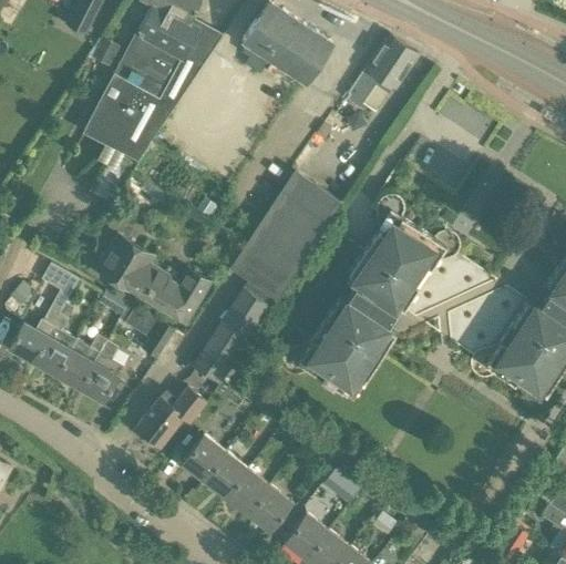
[(86,33),(103,0),(79,0),(67,23),(86,33)]
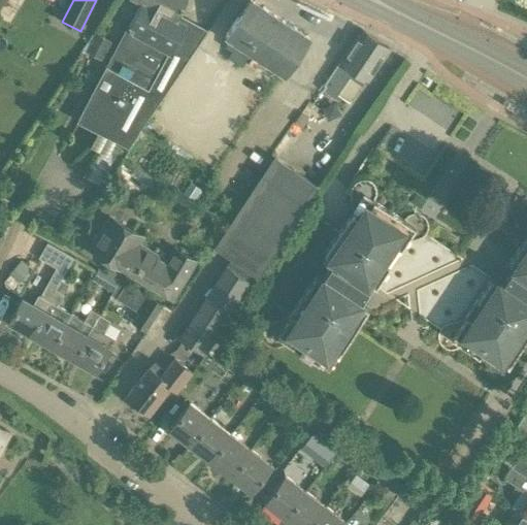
[(129,28),(107,69),(77,123),(99,134),(92,149),(109,158),(117,144),(128,151),(208,31),(207,31),(204,35),(177,20),(187,0),(138,0),(144,3),(131,29),(129,28)]
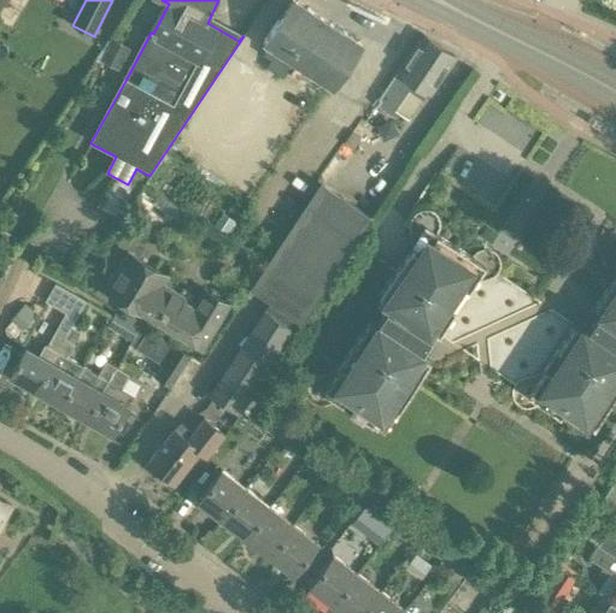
[(344,34),(344,35),(310,12),(311,11),(294,0),(293,0),(264,43),(280,53),(268,70),(281,78),(292,63),(333,89),(362,46),(344,34)]
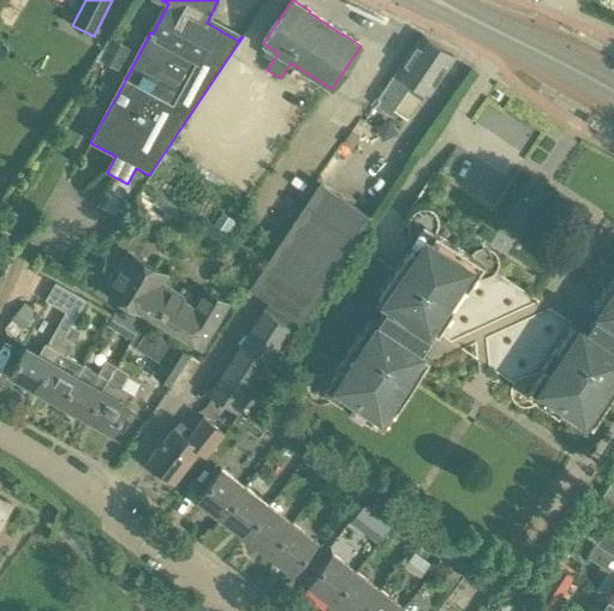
[(409,93),(439,48),(423,37),(375,107),(391,117),(407,93),(409,93)]
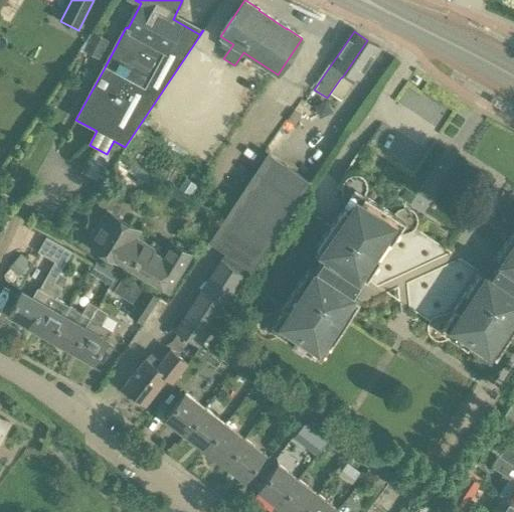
[(357,82),(381,49),(367,40),(342,77),(344,79),(343,80),(352,87),(355,81),(357,82)]
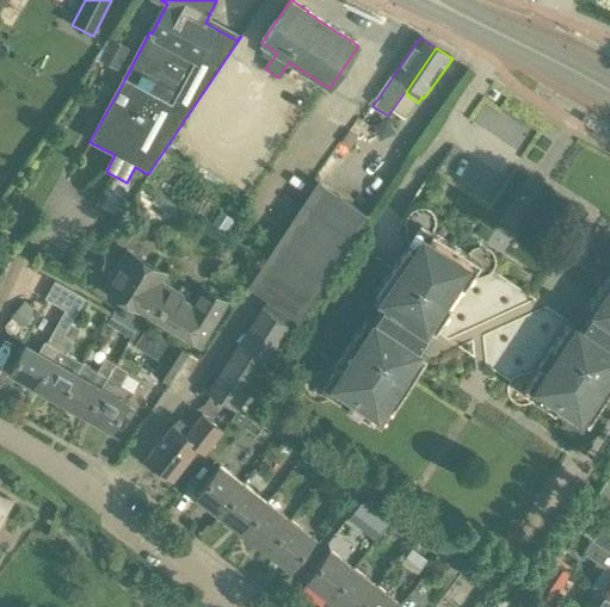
[(350,132),(342,144),(350,150),(358,140),(350,132)]
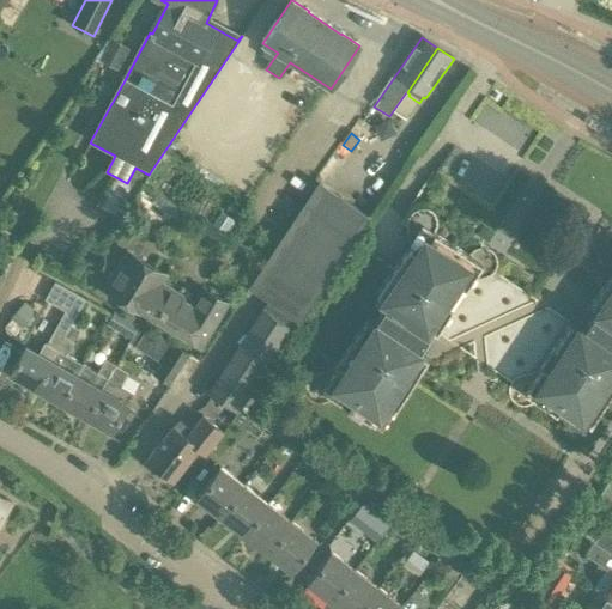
[(368,215),(320,184),(250,287),(270,300),(206,394),(237,415),(303,322),(298,320),(370,214),(369,213),(368,215)]
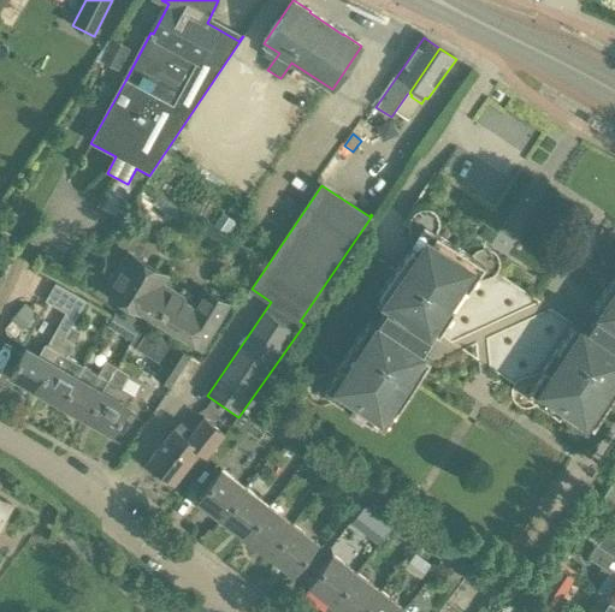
[(229,236),(236,225),(224,217),(217,229),(229,236)]
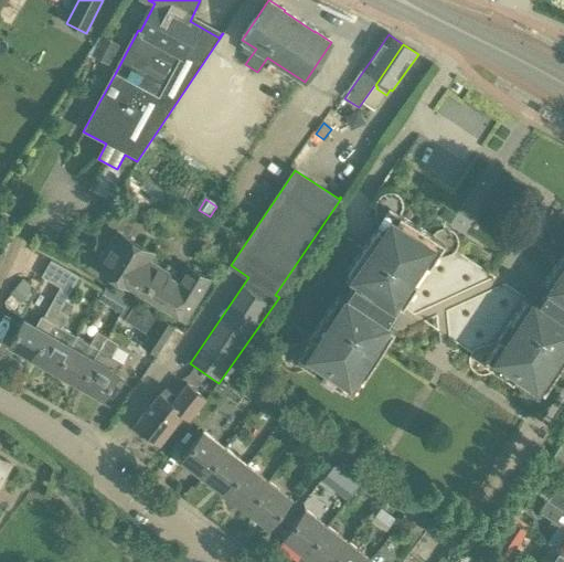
[(307,341),(296,359),(307,367),(321,377),(351,396),(394,332),(384,326),(397,306),(402,309),(483,363),(493,371),(517,386),(539,401),(563,363),(563,254),(556,265),(544,284),(549,286),(535,306),(525,299),(497,281),(446,245),(434,239),(417,226),(400,215),(389,233),(378,225),(374,231),(362,250),(347,272),(357,278),(343,298),(338,295),(307,341)]
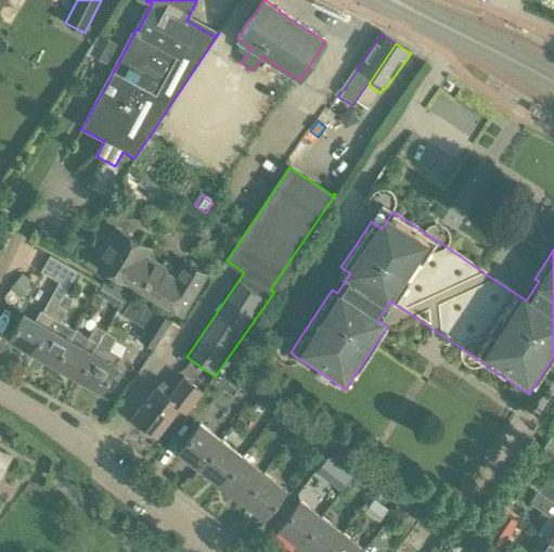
[(181,280),(158,266),(146,258),(151,252),(116,230),(95,262),(130,284),(130,283),(140,289),(140,290),(182,316),(206,277),(189,267),(181,280)]
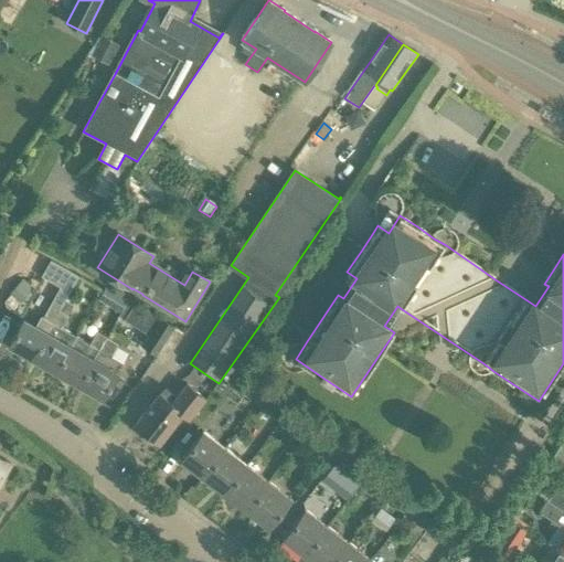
[(60,314),(66,303),(80,278),(52,262),(42,278),(62,289),(51,308),(44,320),(43,319),(38,329),(24,321),(9,348),(33,361),(60,314)]
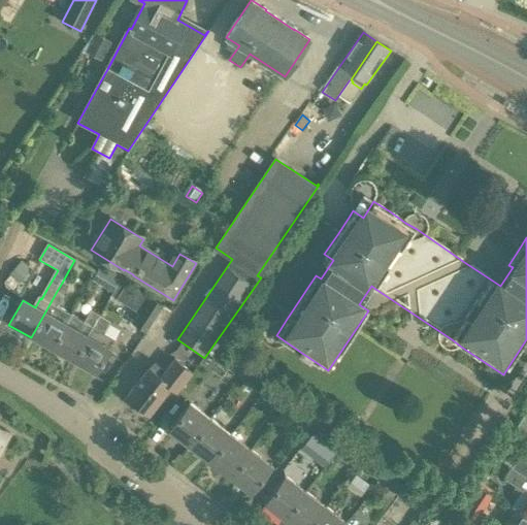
[(20,286),(32,272),(22,262),(9,275),(10,276),(19,285),(20,286)]
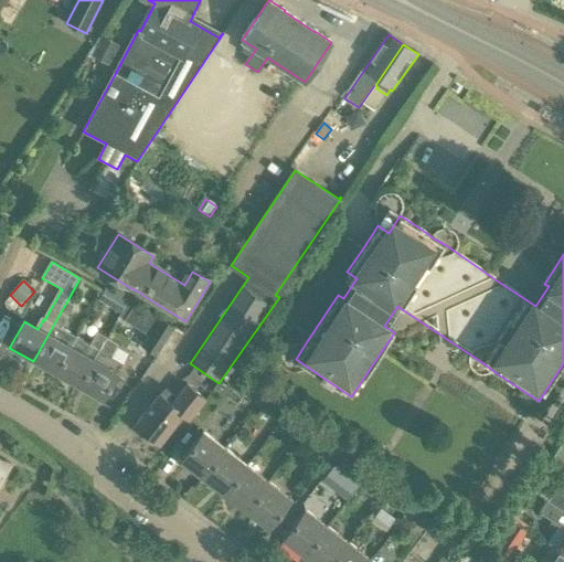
[(98,304),(106,308),(114,295),(105,290),(98,304)]
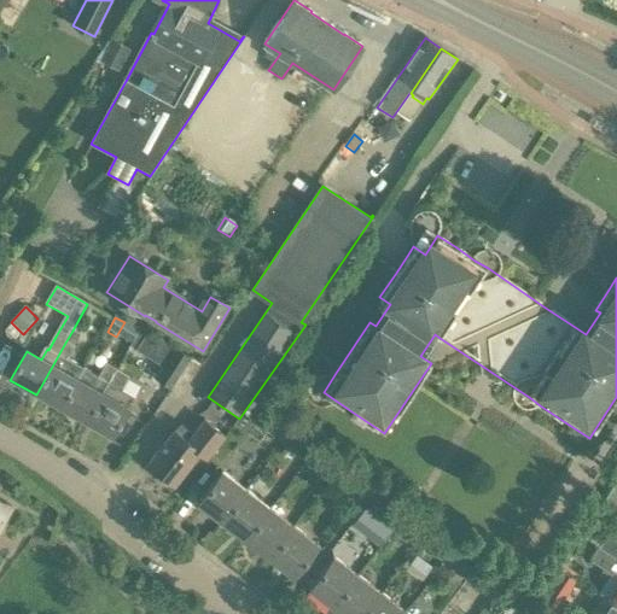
[(12,323),(6,331),(7,337),(10,339),(16,340),(22,333),(12,323)]
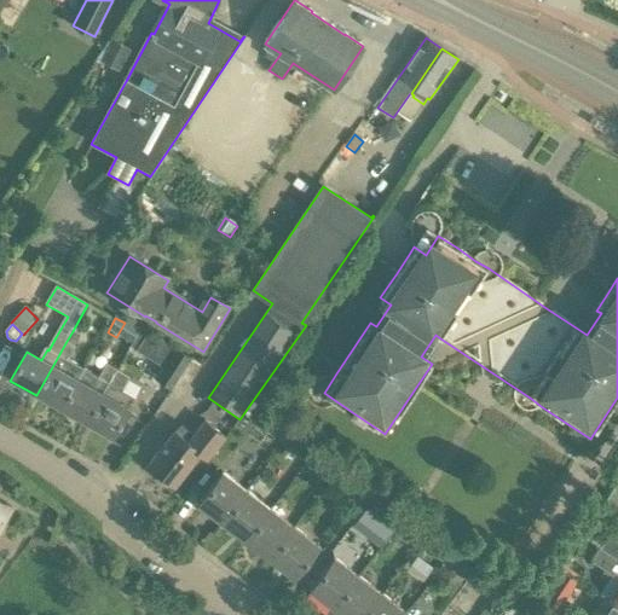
[(62,410),(84,371),(68,361),(75,348),(74,348),(81,336),(73,331),(65,343),(36,395),(62,410)]
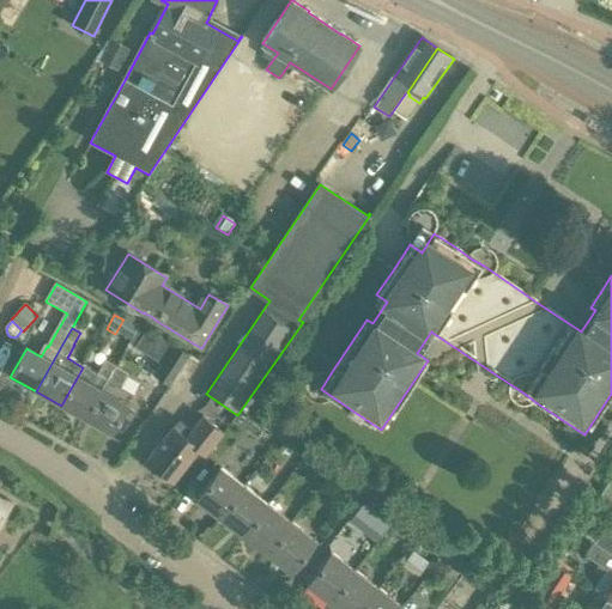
[(191,357),(150,333),(140,348),(157,359),(164,347),(171,352),(153,377),(170,388),(191,357)]
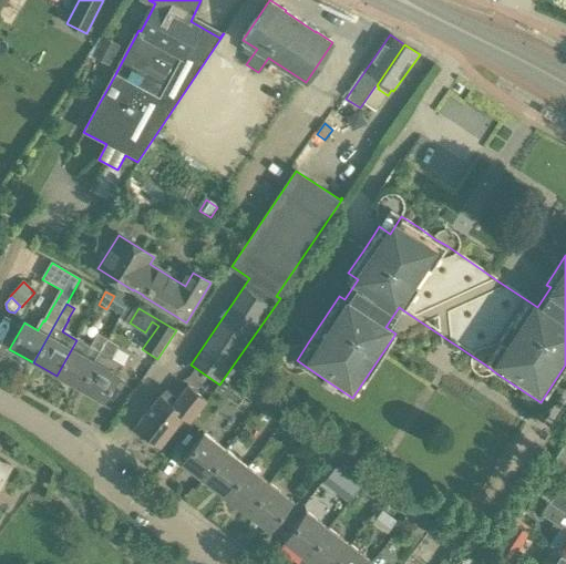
[(81,389),(107,341),(99,336),(91,348),(76,340),(57,376),(81,389)]
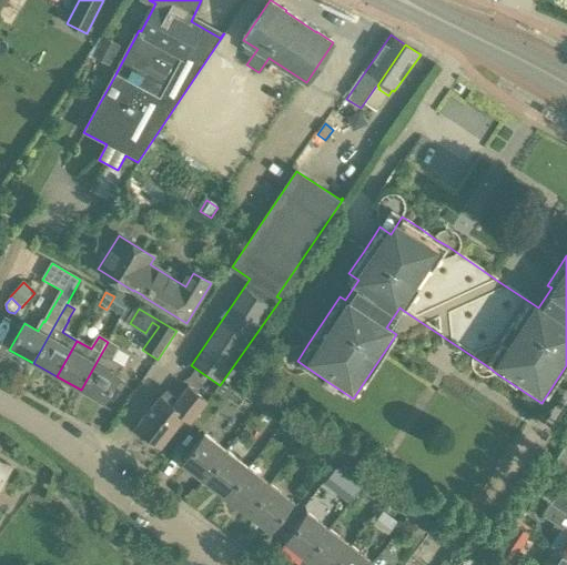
[(104,403),(119,377),(124,366),(112,360),(119,349),(108,342),(81,390),(104,403)]
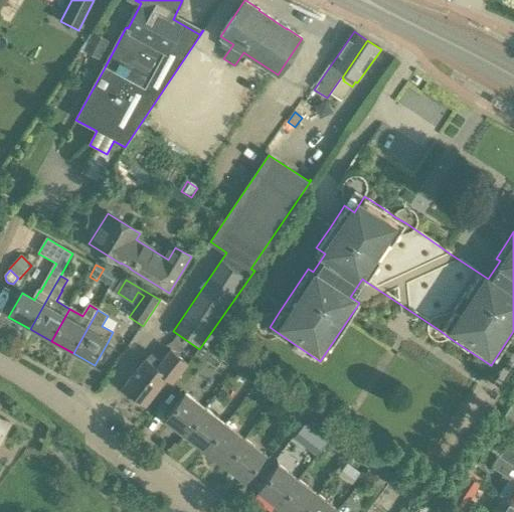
[(235,371),(240,364),(245,358),(224,343),(214,356),(235,371)]
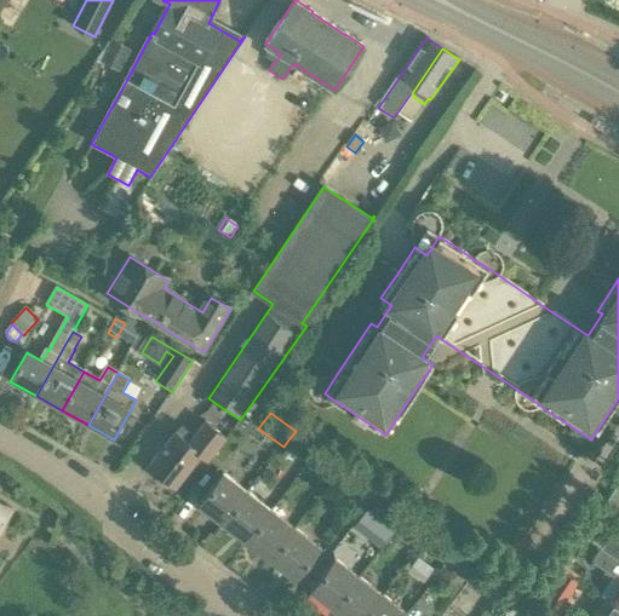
[(206,424),(188,445),(175,435),(148,467),(161,477),(159,483),(168,490),(173,487),(175,488),(201,455),(207,461),(225,439),(206,424)]
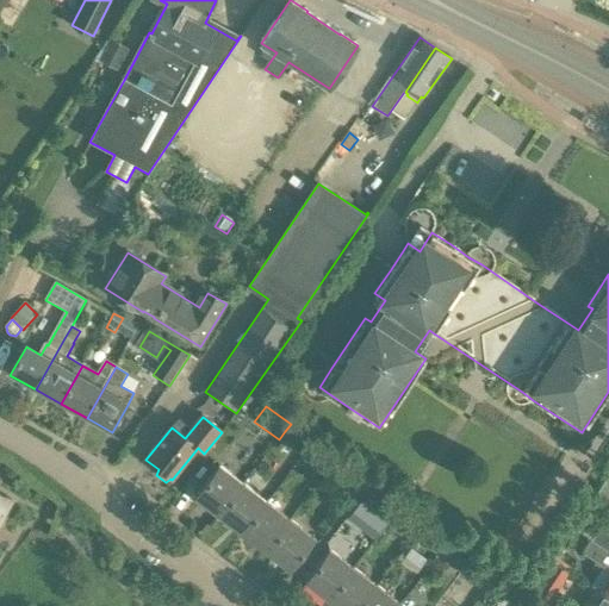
[(279,439),(294,451),(300,442),(285,431),(279,439)]
